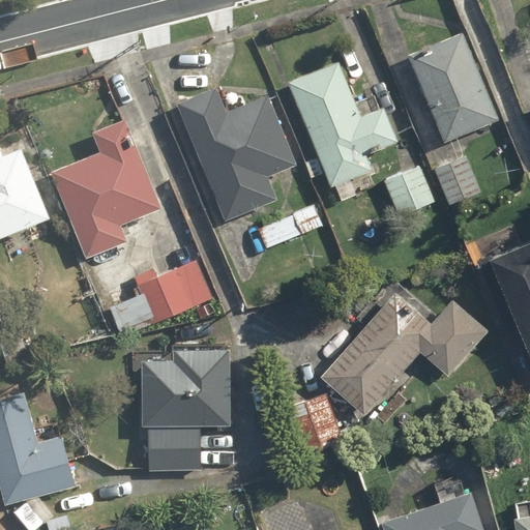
[(463,29),(408,53),(445,141),(500,117),(463,29)]
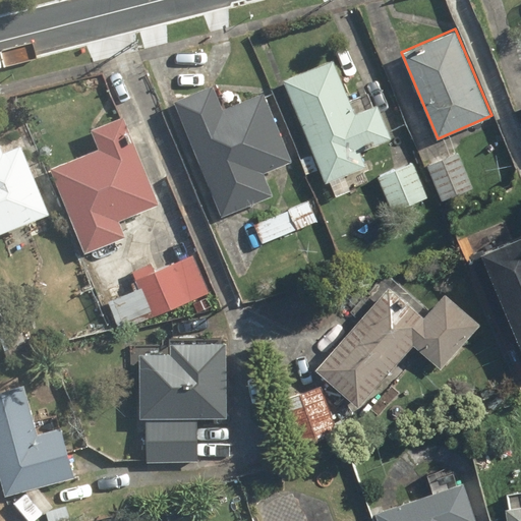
[(326,181),(331,179),(337,194),(352,188),(346,173),(366,165),(359,149),(391,136),(378,104),(356,113),(333,57),(284,76),(315,154),(299,160),(306,176),(322,170),(326,181)]
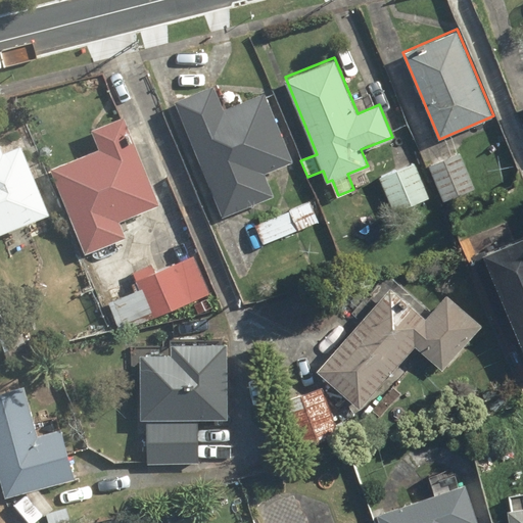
[(218,84),(178,100),(224,215),(277,193),(268,172),(295,161),(267,91),(227,107),(218,84)]
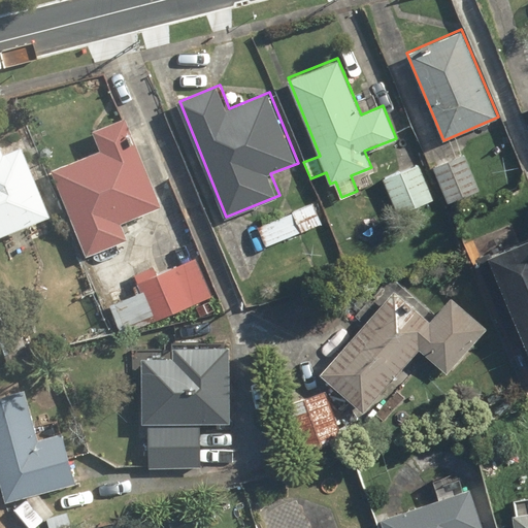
[(101,149),(51,168),(87,255),(127,238),(121,223),(163,206),(126,116),(93,129),(101,149)]
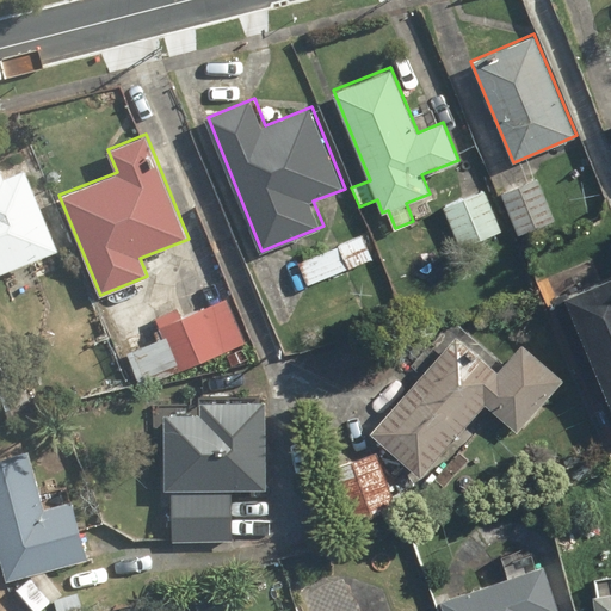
[(28,167),(5,177),(0,164),(0,271),(60,247),(28,167)]
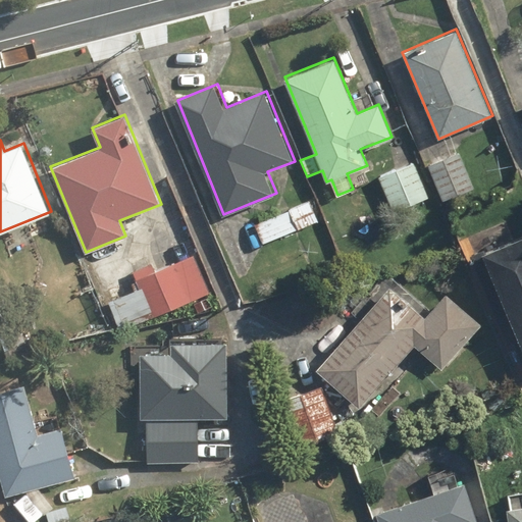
[(436,162),(428,165),(442,201),(474,189),(460,153),(436,162)]
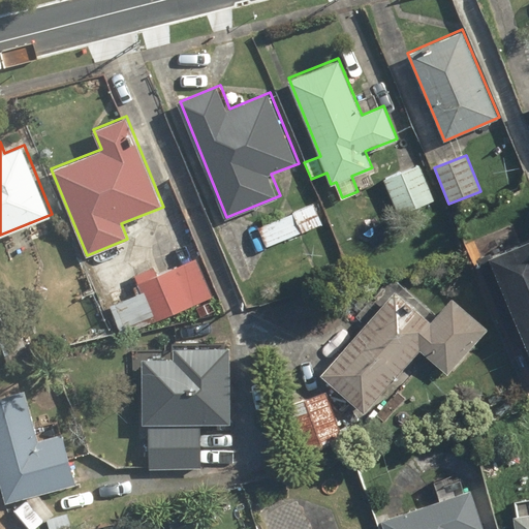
[(422,163),(387,177),(401,212),(435,198),(422,163)]
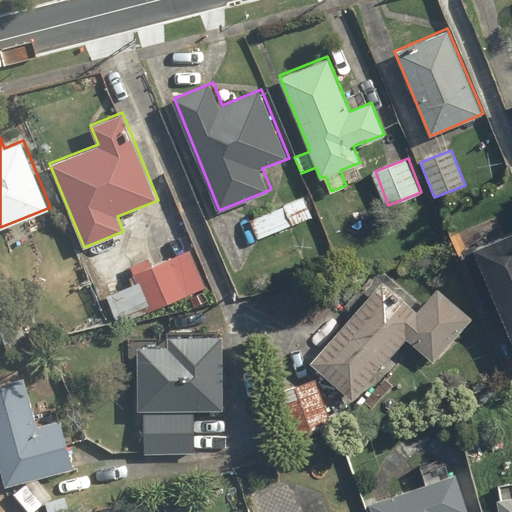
[(511,234),(498,240),(491,222),(460,234),(467,252),(477,248),(511,339),(511,234)]
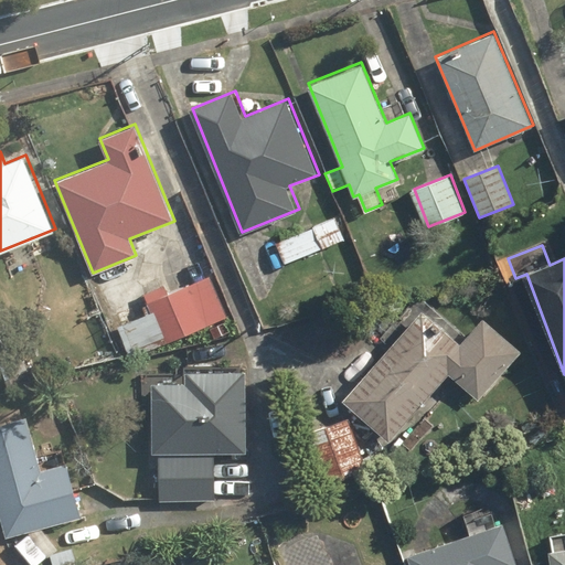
[(130,358),(226,316),(209,275),(147,302),(151,312),(117,328),(130,358)]
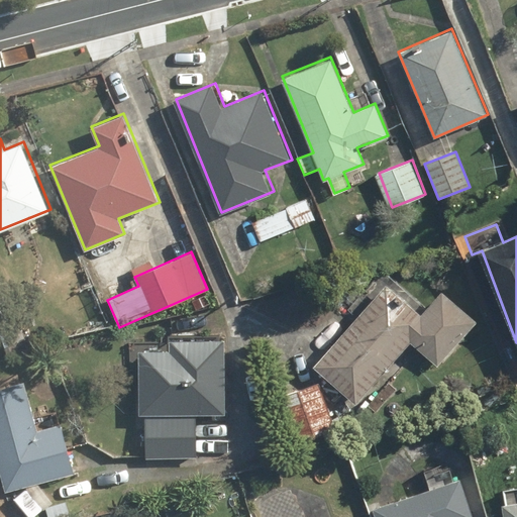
[(424,311),(389,279),(313,365),(356,403),(412,341),(436,364),(476,318),(443,290),(424,311)]
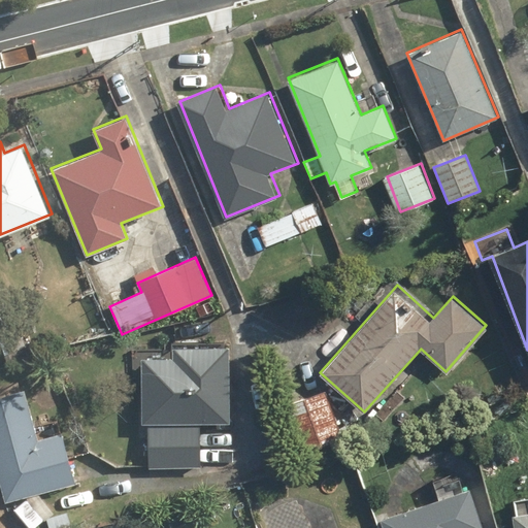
[(172,356),(143,355),(140,420),(149,421),(146,467),(197,469),(199,423),(232,425),(236,342),(172,339),(172,356)]
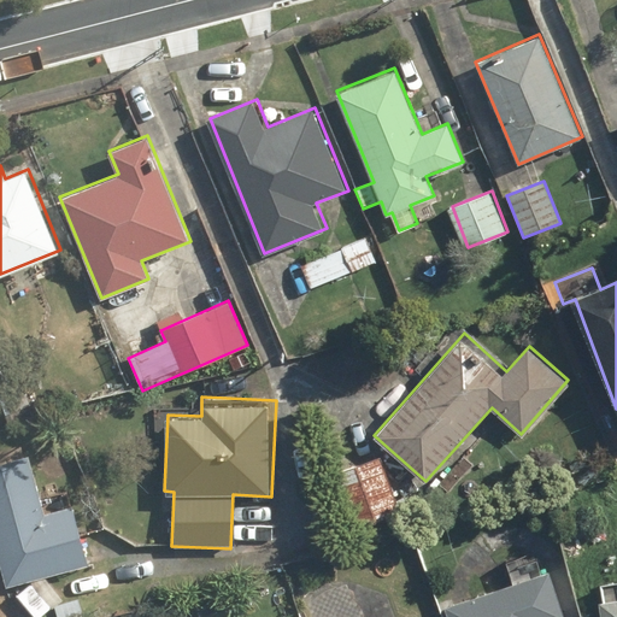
[(30,448),(0,456),(0,558),(7,586),(88,564),(72,505),(46,512),(30,448)]
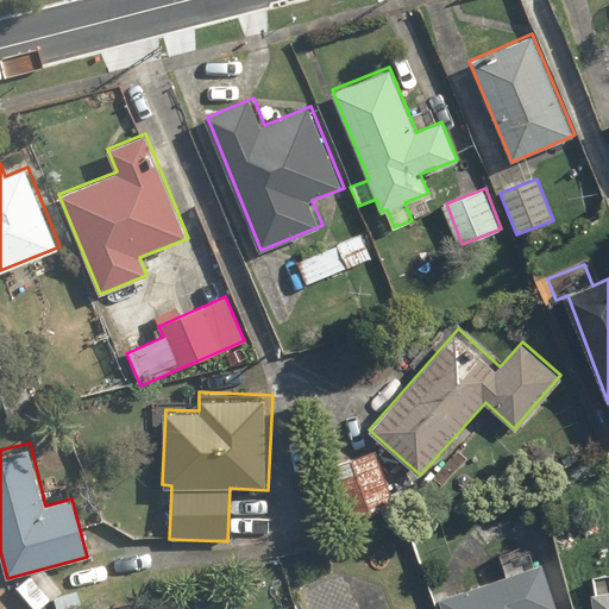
[(375,450),(327,464),(344,520),(391,506),(375,450)]
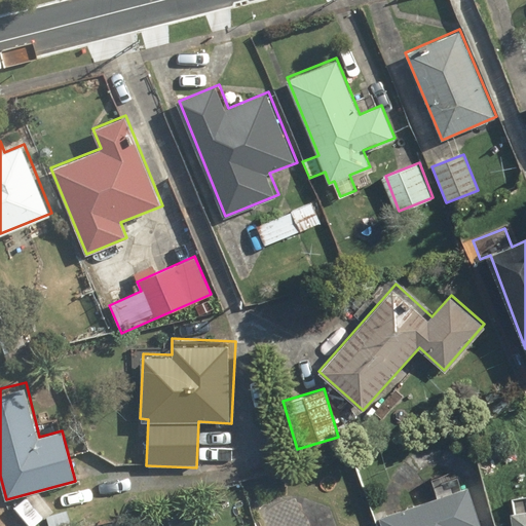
[(480,525),(466,484),(381,513),(385,525),(480,525)]
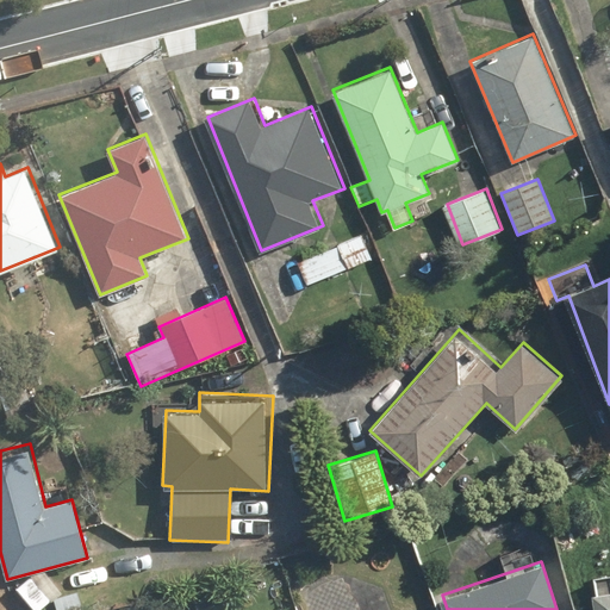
[(609,609),(609,579),(597,580),(598,609),(609,609)]
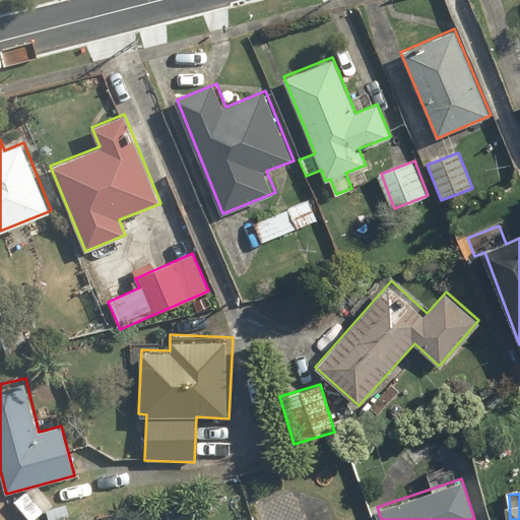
All buildings are outlined.
